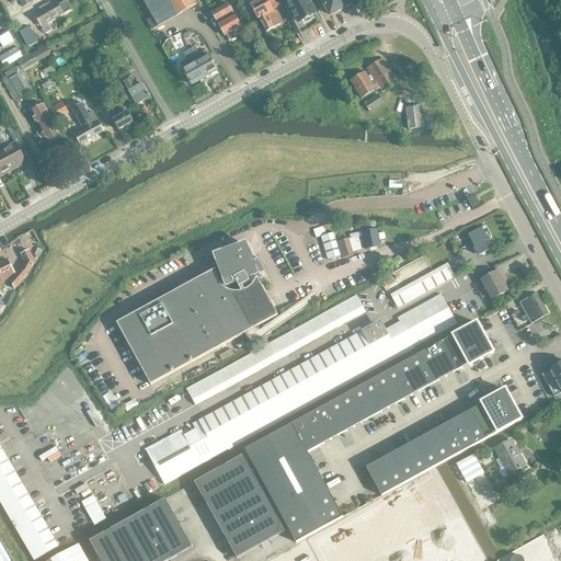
[(54,21),(72,11),(66,0),(58,4),(57,1),(52,4),(49,2),(45,4),(54,21)]
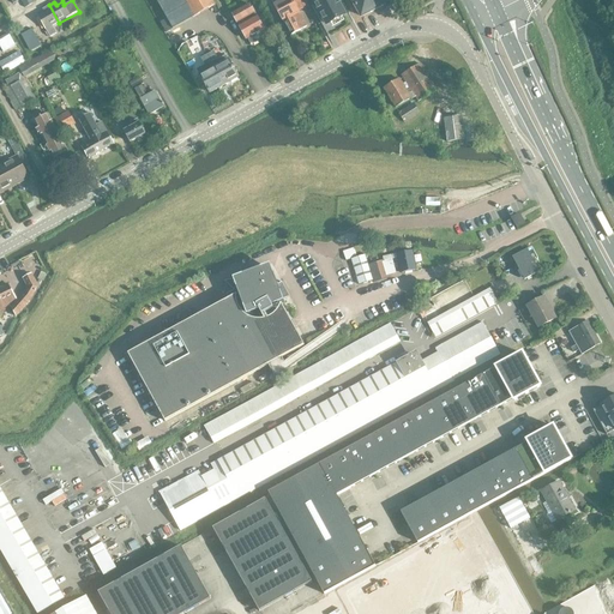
[(193,18),(182,0),(156,0),(173,29),(193,18)]
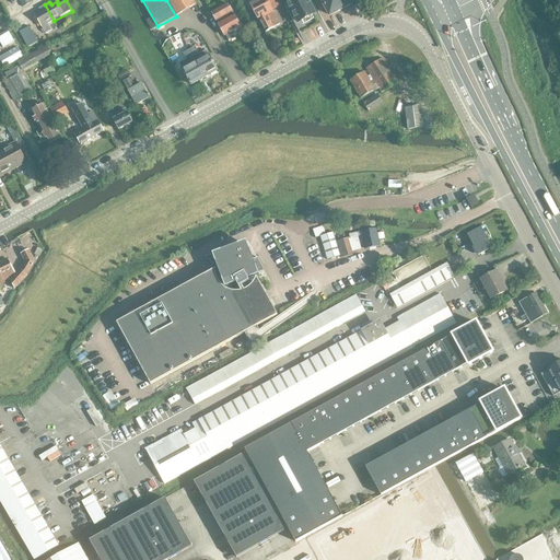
[(197,6),(193,0),(166,0),(176,16),(197,6)]
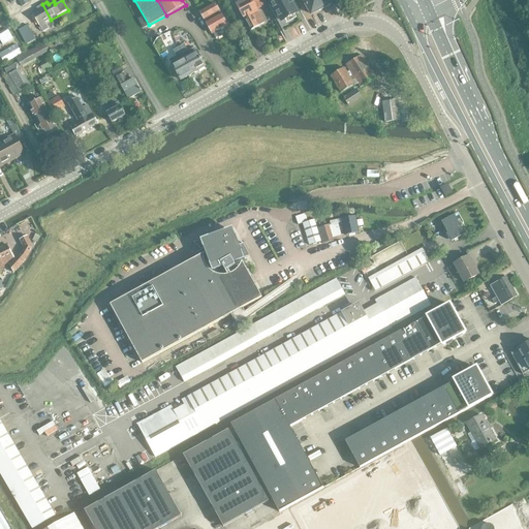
[(251,0),(245,0),(237,4),(250,30),(265,23),(251,0)]
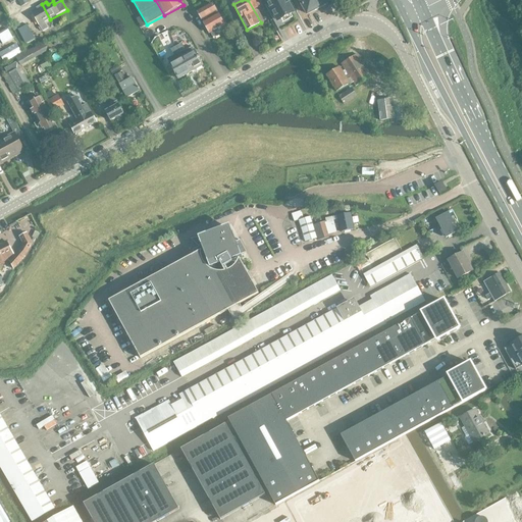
[(267,0),(280,24),(296,16),(286,0),(267,0)]
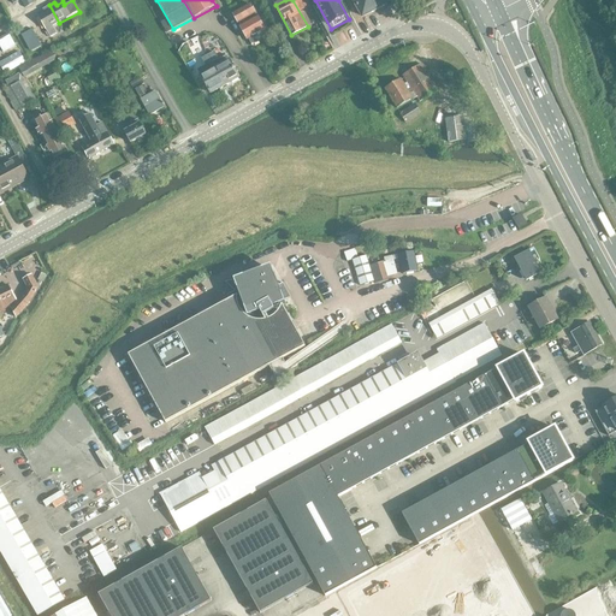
[(353,0),(362,16),(383,5),(380,0),(353,0)]
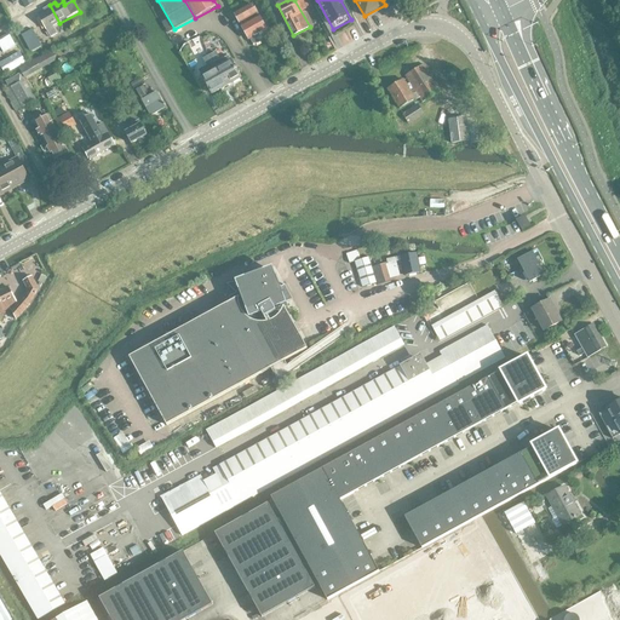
[(267,30),(251,4),(234,13),(250,40),(252,42),(256,45),(260,42),(262,39),(259,34),(267,30)]
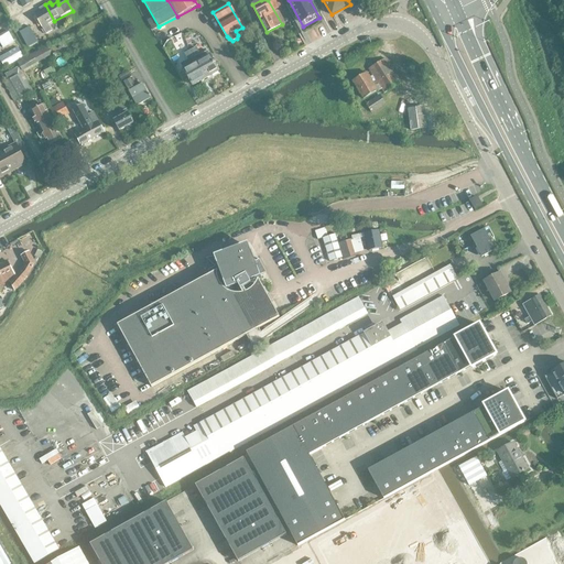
[(52,31),(49,24),(54,21),(45,4),(39,9),(40,11),(34,14),(45,34),(52,31)]
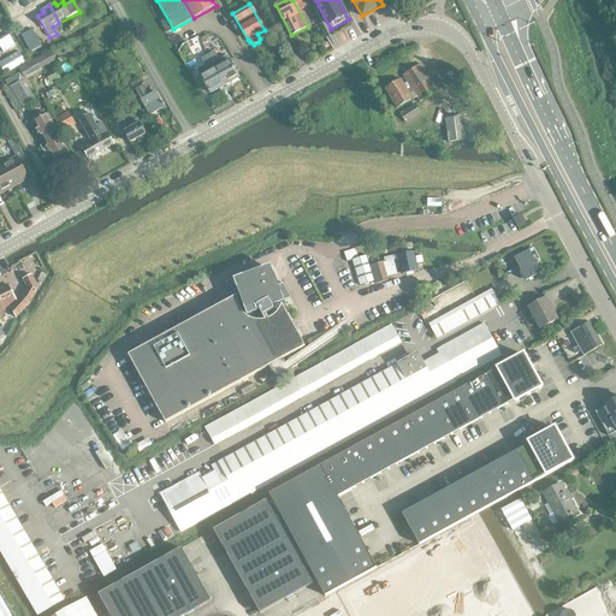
[(30,52),(41,46),(33,29),(21,35),(30,52)]
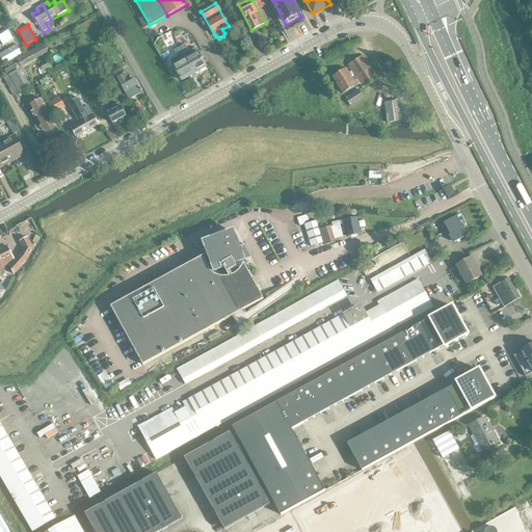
[(0,35),(4,43),(15,37),(9,29),(0,33),(0,35)]
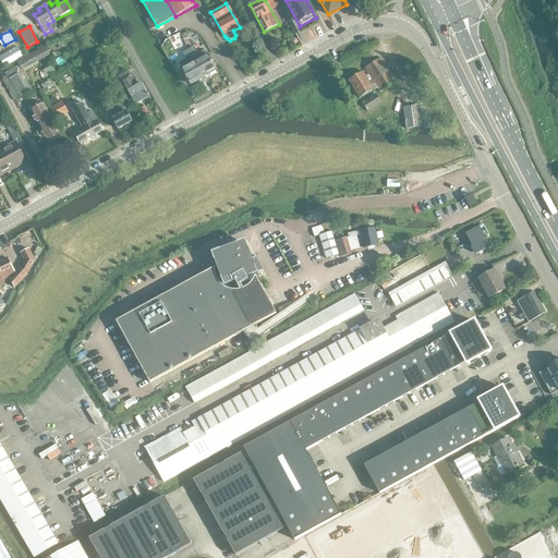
[(0,58),(4,67),(23,56),(17,47),(0,57),(0,58)]
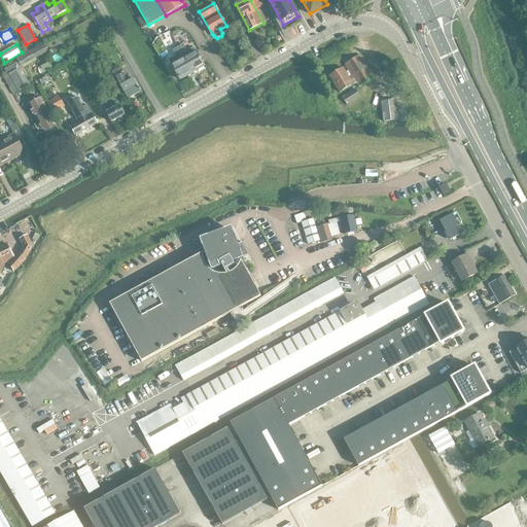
[(178,47),(192,73),(205,67),(195,47),(187,51),(183,44),(178,47)]
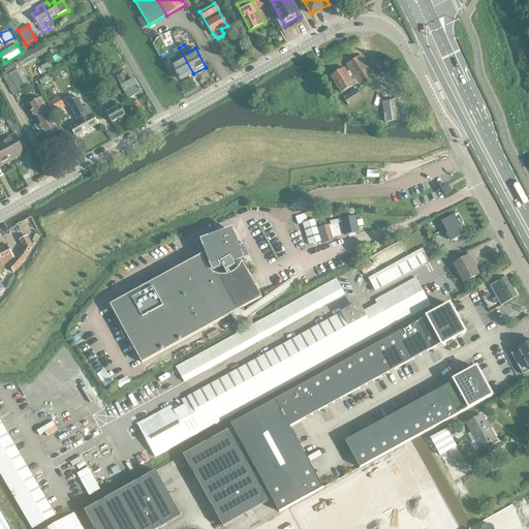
[(170,63),(172,65),(181,81),(193,73),(179,48),(173,51),(177,57),(178,59),(170,63)]
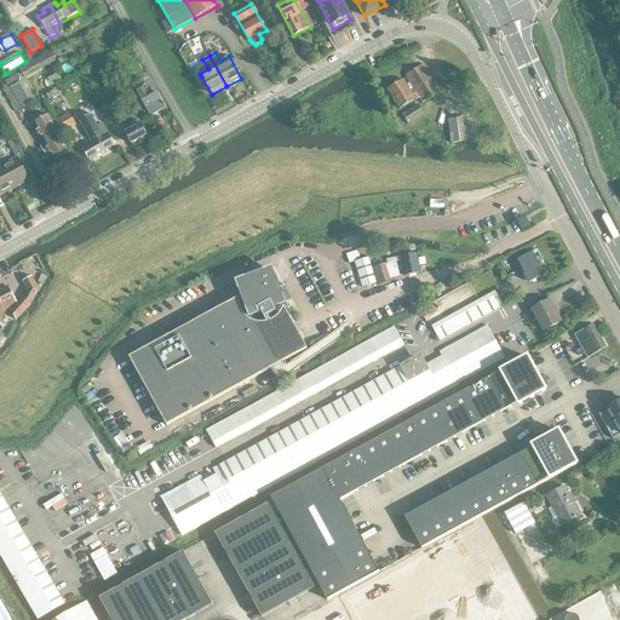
[(425,62),(406,73),(423,101),(442,90),(425,62)]
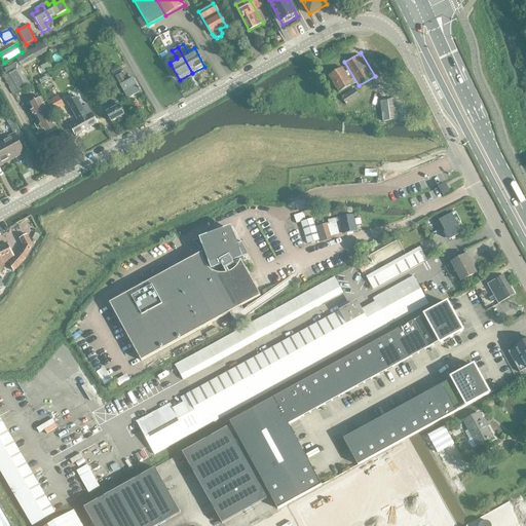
[(31,85),(17,62),(4,69),(7,75),(3,77),(13,96),(31,85)]
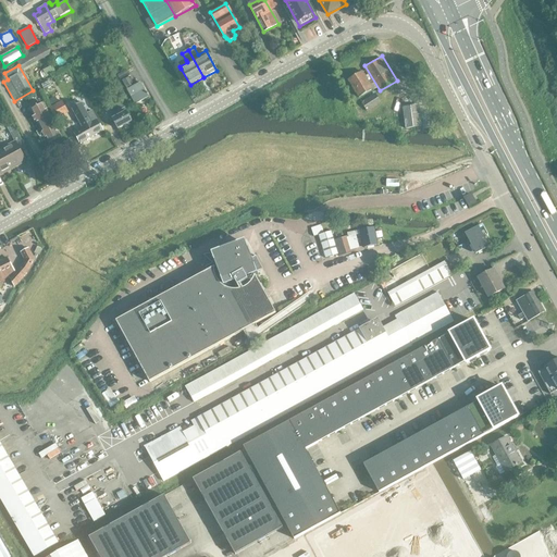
[(52,65),(40,72),(44,78),(56,72),(52,65)]
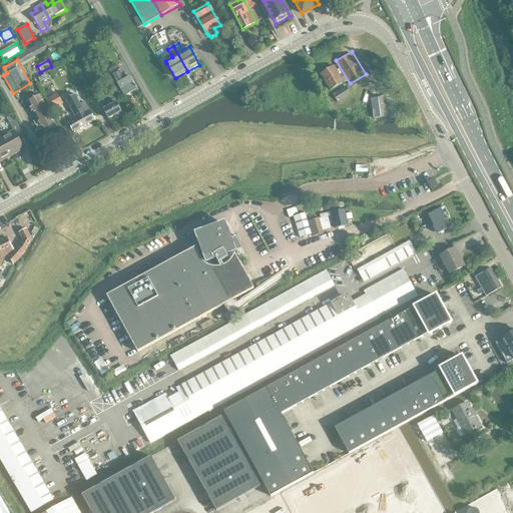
[(329,88),(344,83),(338,65),(323,70),(329,88)]
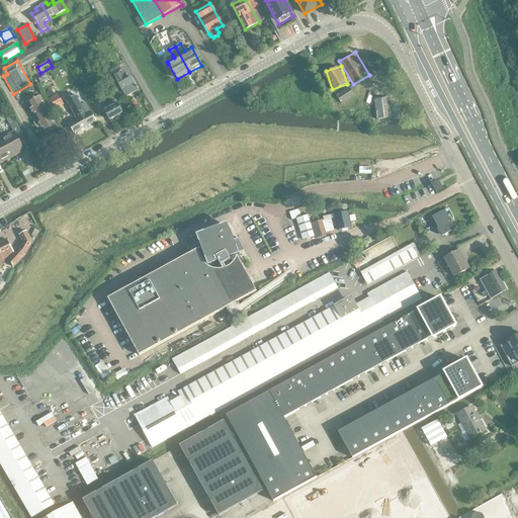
[(113,76),(125,97),(138,90),(137,88),(138,87),(137,86),(136,87),(131,77),(123,81),(121,78),(123,77),(120,72),(113,76)]
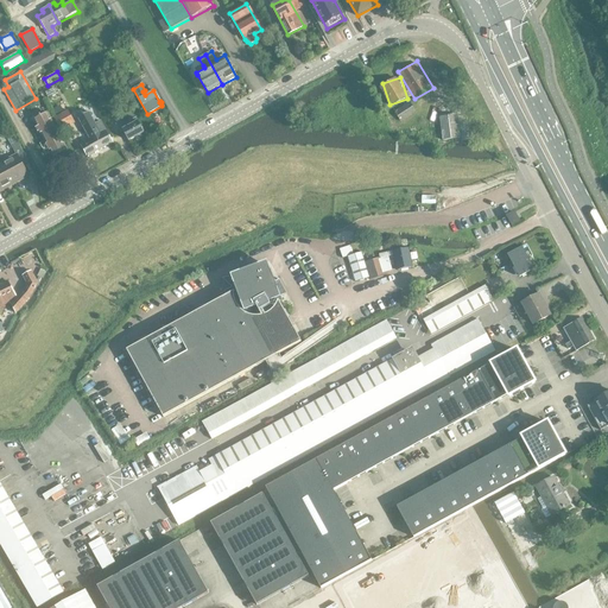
[(403,120),(417,111),(411,101),(397,111),(403,120)]
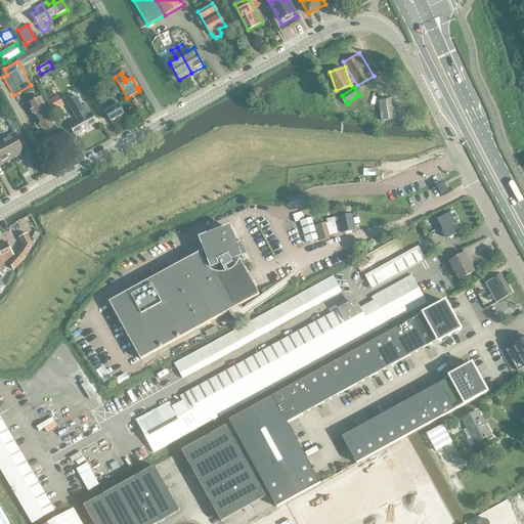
[(361,100),(349,108),(353,115),(358,112),(360,115),(365,112),(368,116),(372,114),(379,110),(391,101),(382,88),(364,98),(361,100)]
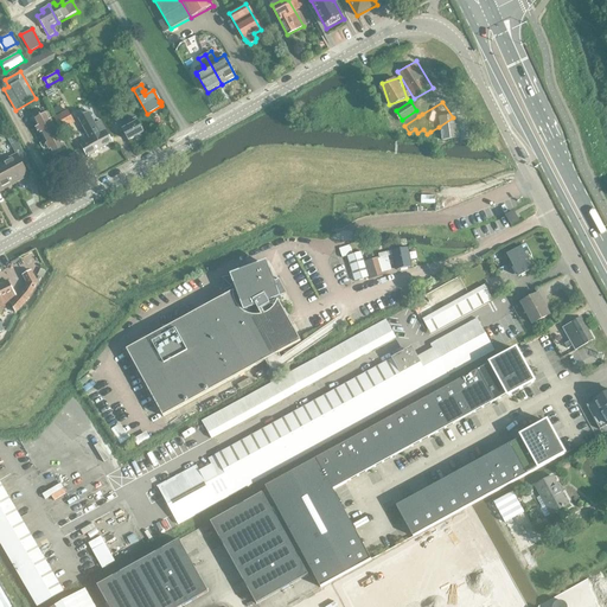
[(58,132),(75,123),(68,110),(52,119),(58,132)]
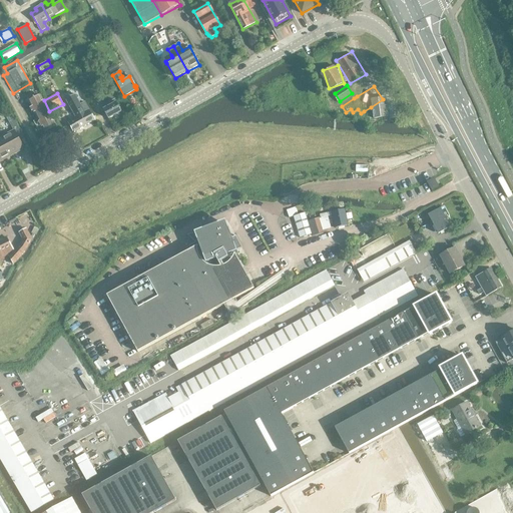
[(27,102),(37,119),(33,121),(36,128),(40,125),(44,132),(55,126),(39,96),(27,102)]
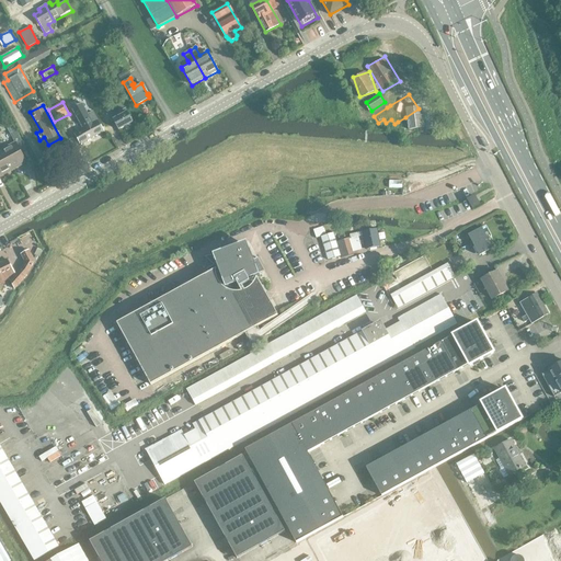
[(113,121),(118,130),(133,123),(123,105),(116,109),(121,116),(113,121)]
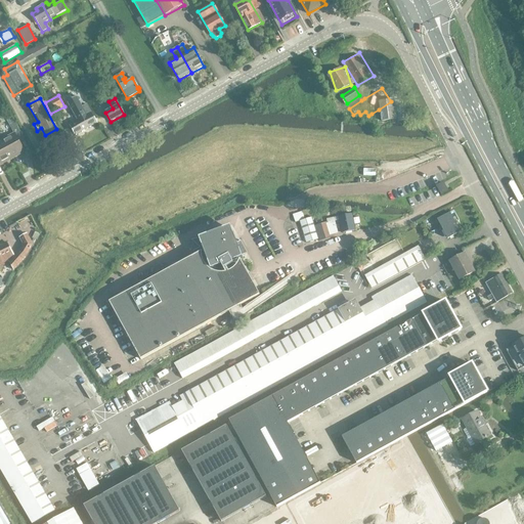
[(97,124),(86,103),(73,111),(78,120),(70,124),(77,135),(97,124)]
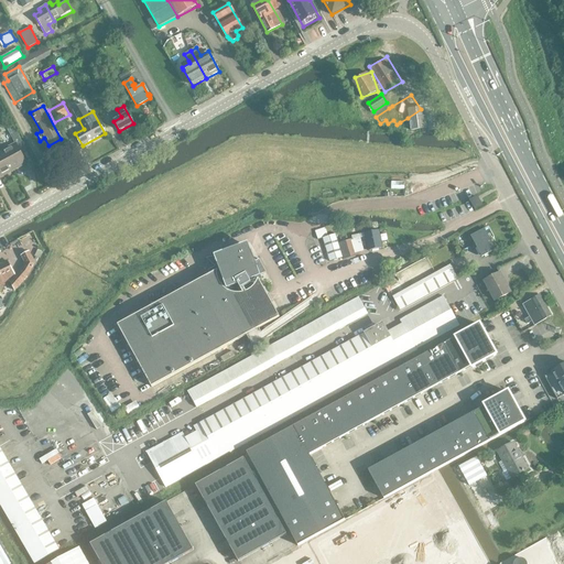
[(408,118),(400,122),(403,127),(410,122),(408,118)]
